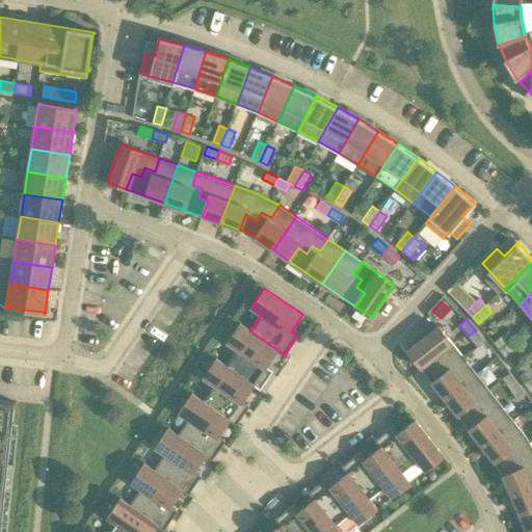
[(237,349),(227,365),(225,366),(254,384),(254,386),(261,390),(273,371),(266,366),(277,350),(249,330),(250,329),(240,323),(227,342),(237,349)]
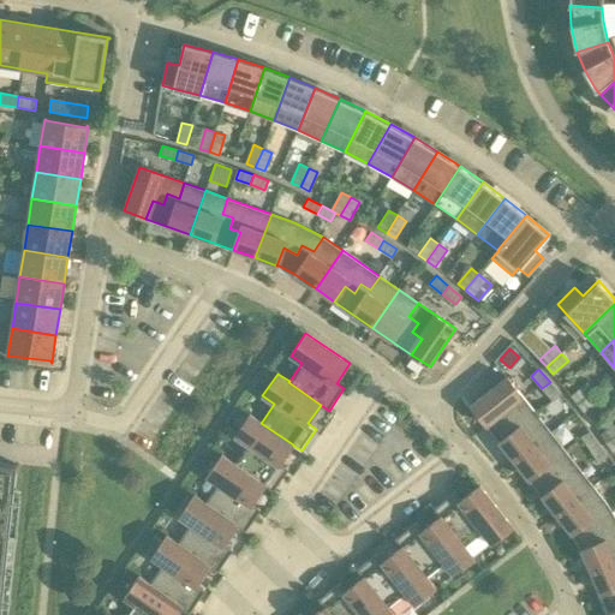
[(523,424),(536,413),(507,376),(471,405),(485,423),(500,412),(507,421),(515,415),(523,424)]
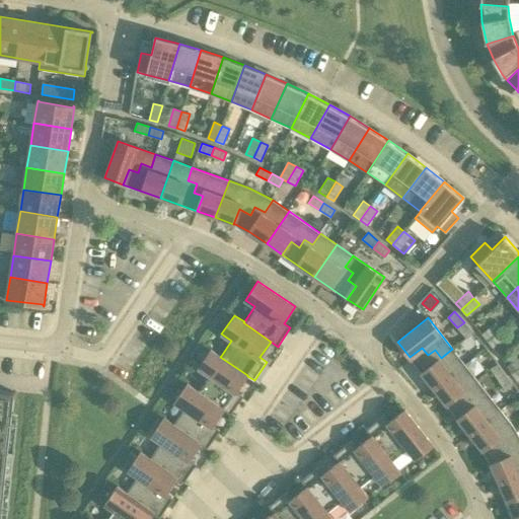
[(473,332),(464,322),(457,327),(466,339),(473,332)]
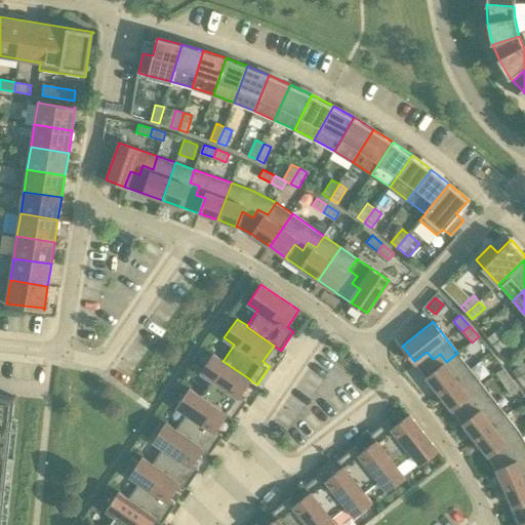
[(493,345),(507,333),(501,327),(488,337),(493,345)]
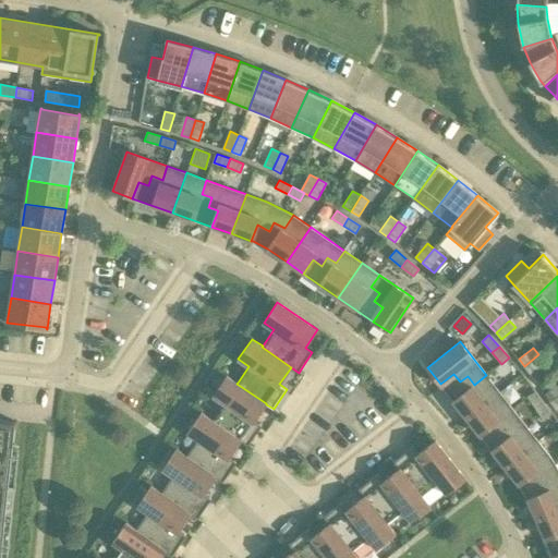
[(538,354),(524,366),(530,374),(545,362),(538,354)]
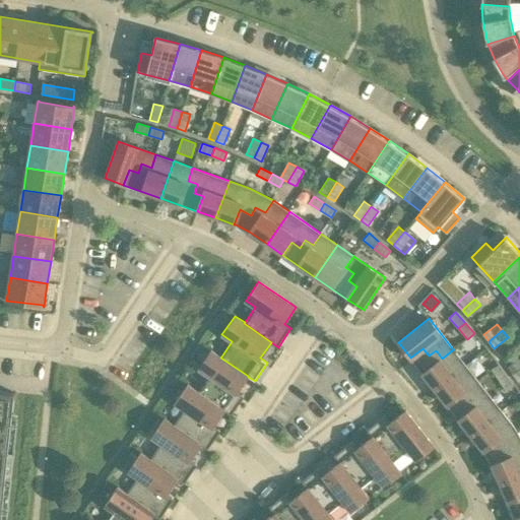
[(423,348),(410,358),(435,389),(465,365),(453,349),(442,359),(436,350),(429,355),(423,348)]
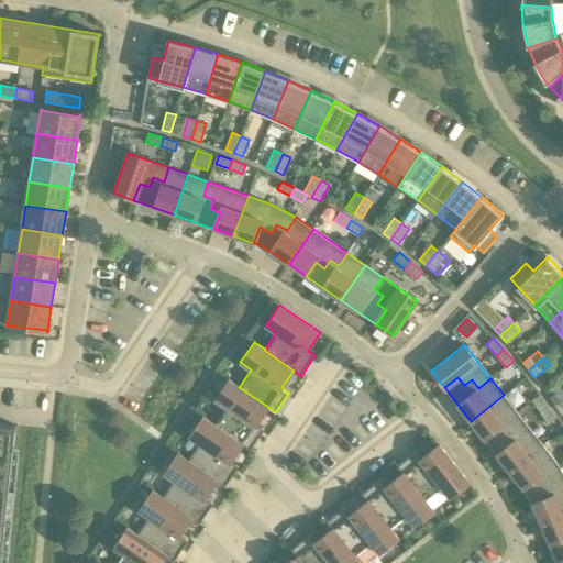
[(225,406),(214,423),(213,423),(243,444),(250,450),(264,430),(256,424),(268,408),(268,407),(239,387),(240,386),(229,378),(214,399),(225,406)]
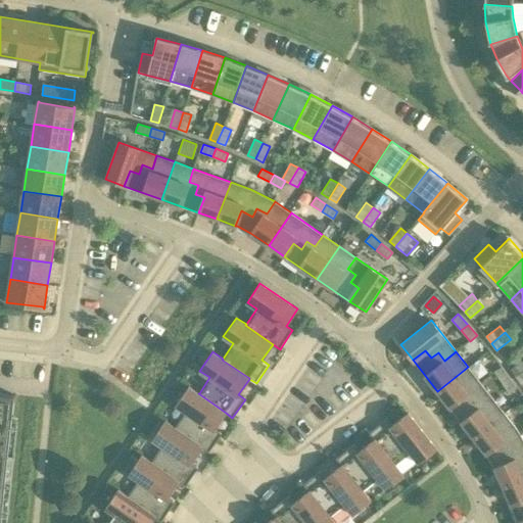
[(516,376),(522,371),(522,361),(511,369),(516,376)]
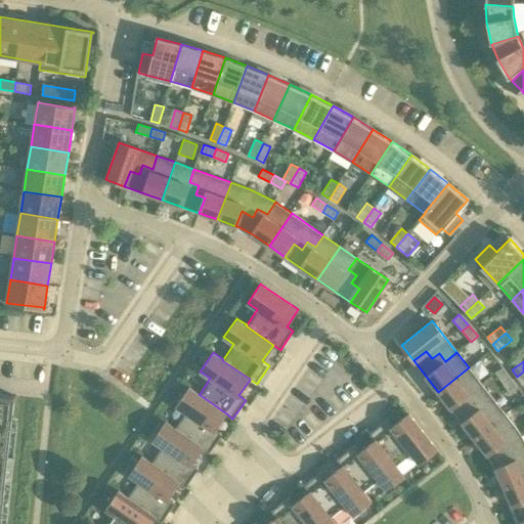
[(481,383),(469,367),(438,392),(463,423),(475,413),(469,405),(476,399),(470,392),(481,383)]
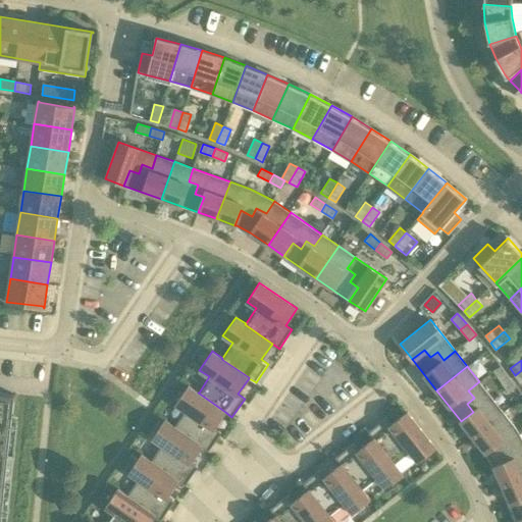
[(501,381),(508,376),(501,366),(493,371),(501,381)]
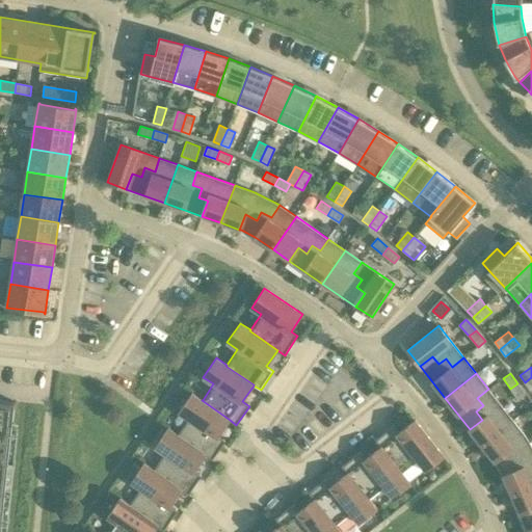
[(526,395),(517,383),(510,389),(519,400),(526,395)]
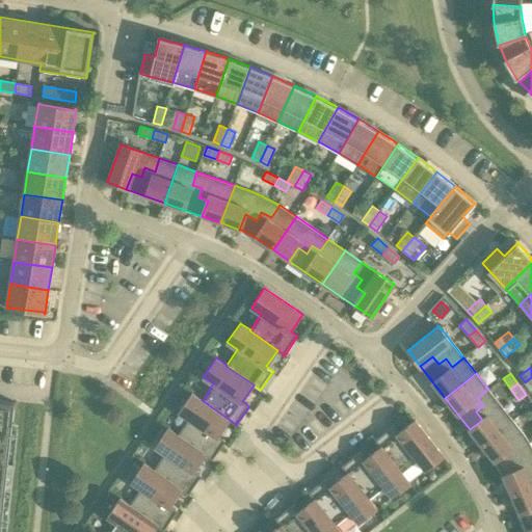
[(513,420),(488,389),(477,398),(483,405),(476,411),(482,420),(470,429),(481,445),(513,420)]
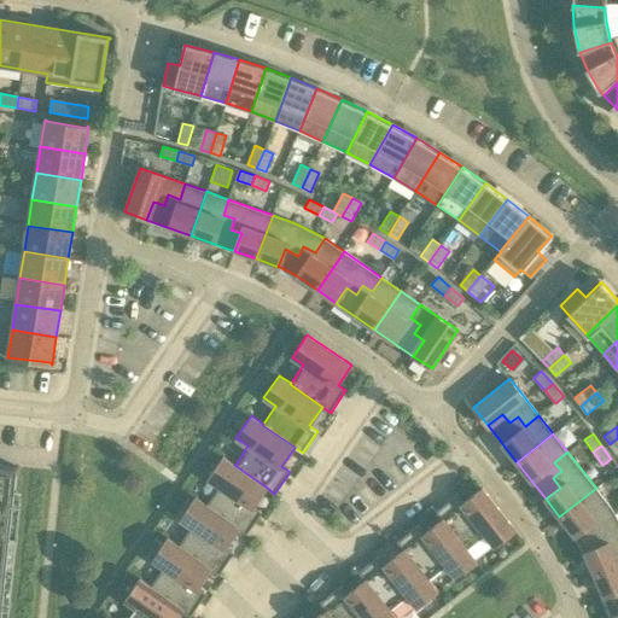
[(220,487),(208,505),(207,506),(239,528),(239,529),(246,535),(262,512),(254,507),(267,488),(234,465),(235,465),(223,456),(208,479),(220,487)]
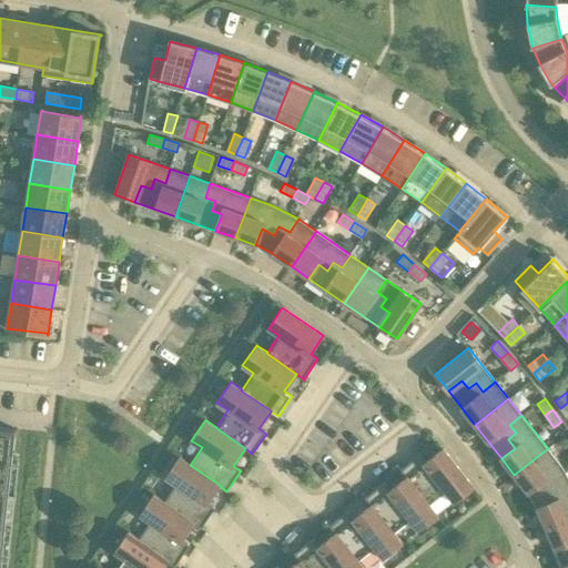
[(0,567),(1,567),(16,430),(0,428),(0,567)]
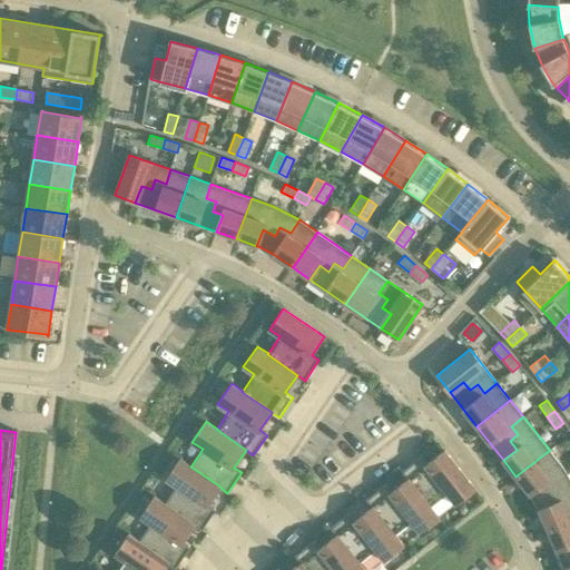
[(431,507),(432,507),(448,493),(455,504),(475,489),(444,450),(428,463),(421,457),(402,472),(408,479),(409,479),(431,507)]
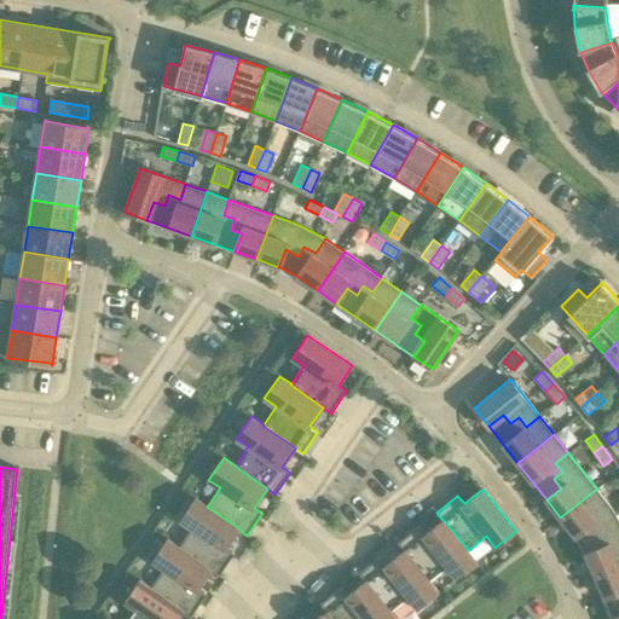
[(618,519),(612,508),(597,489),(560,518),(574,537),(590,525),(597,537),(607,532),(613,543),(618,541),(618,519)]
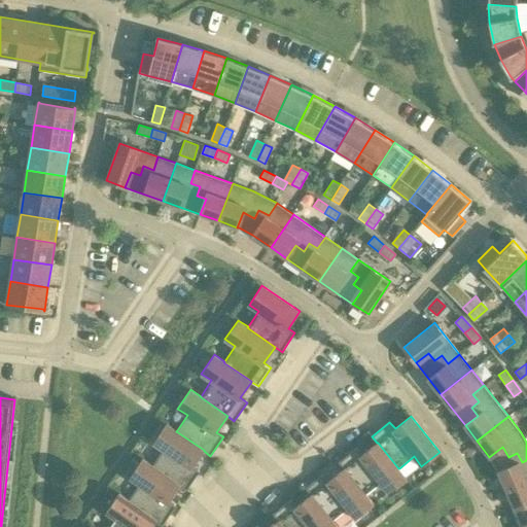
[(164,450),(152,465),(152,466),(180,485),(179,486),(186,490),(200,471),(192,466),(204,451),(204,450),(176,431),(177,430),(167,424),(153,443),(164,450)]
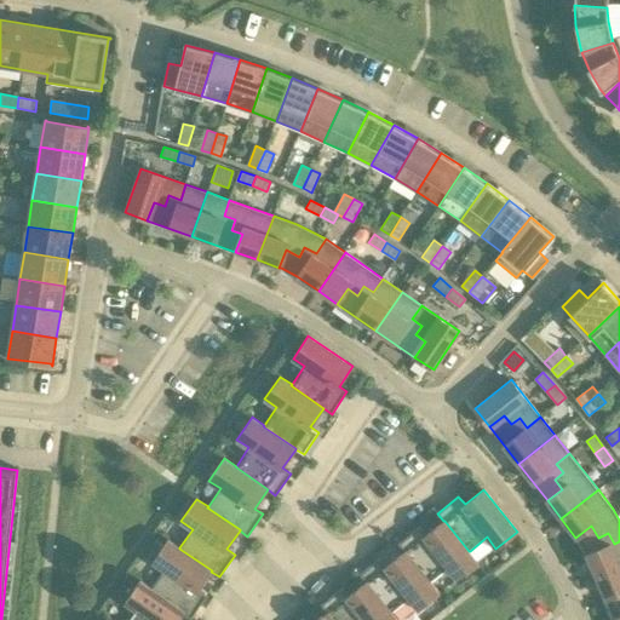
[(445,521),(443,521),(425,534),(419,527),(399,544),(405,551),(406,551),(430,583),(430,581),(448,568),(457,579),(478,562),(470,551),(469,551),(445,521)]
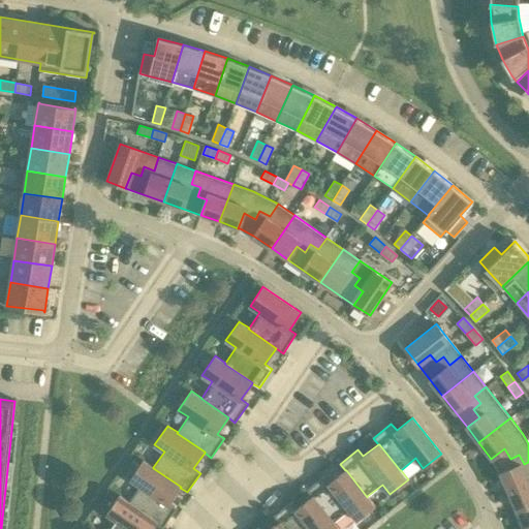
[(504,448),(491,459),(492,459),(500,473),(508,493),(528,484),(528,462),(524,464),(519,455),(510,459),(504,448)]
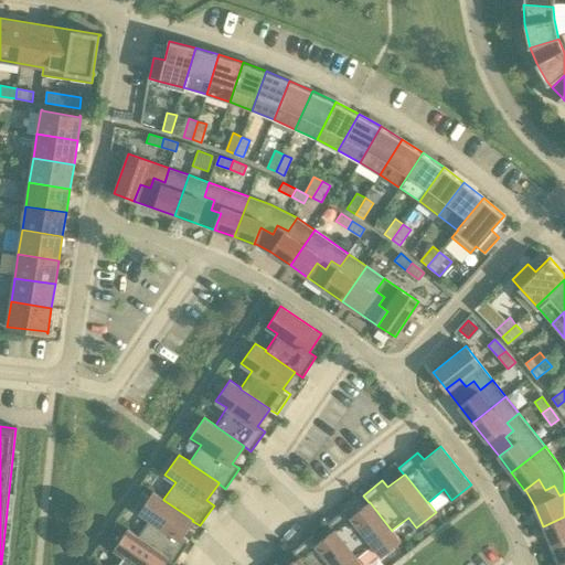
[(150,519),(138,535),(138,536),(168,557),(167,557),(174,563),(189,542),(181,537),(192,521),(193,520),(163,500),(163,499),(153,491),(139,512),(150,519)]
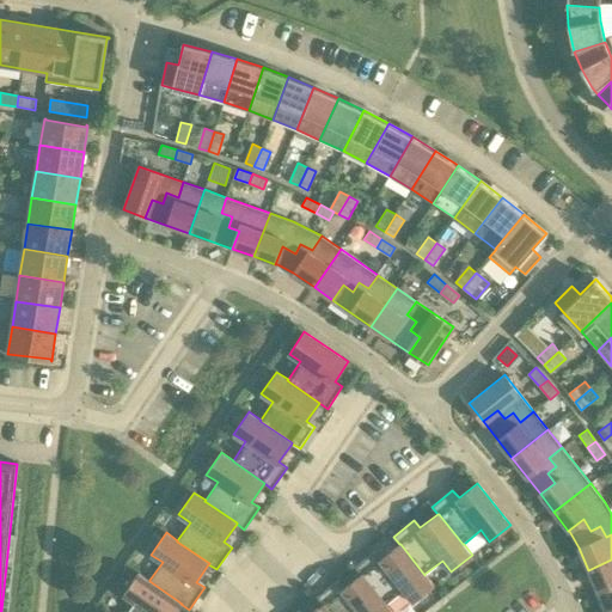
[(401,544),(399,544),(381,558),(375,550),(355,567),(361,575),(361,574),(386,605),(387,604),(404,591),(412,601),(434,585),(424,574),(424,575),(401,544)]
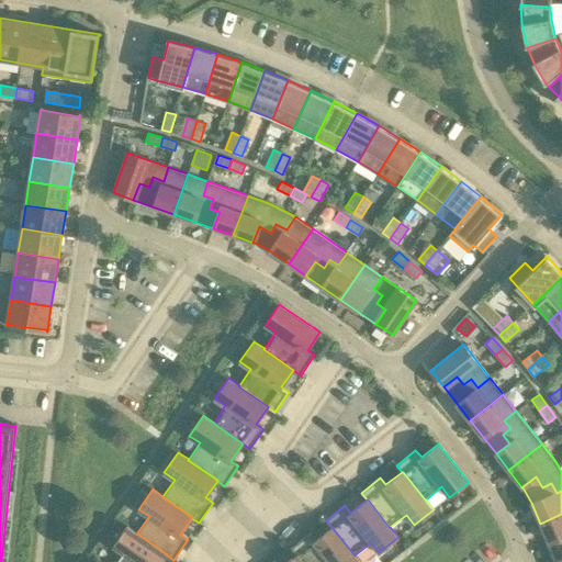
[(561,514),(540,524),(549,543),(561,537),(561,514)]
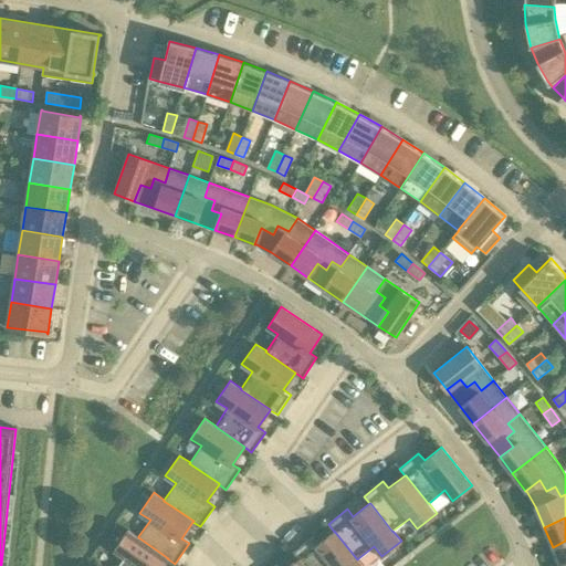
[(125,557),(118,565),(161,565),(167,558),(168,558),(138,537),(138,536),(128,530),(114,549),(125,557)]
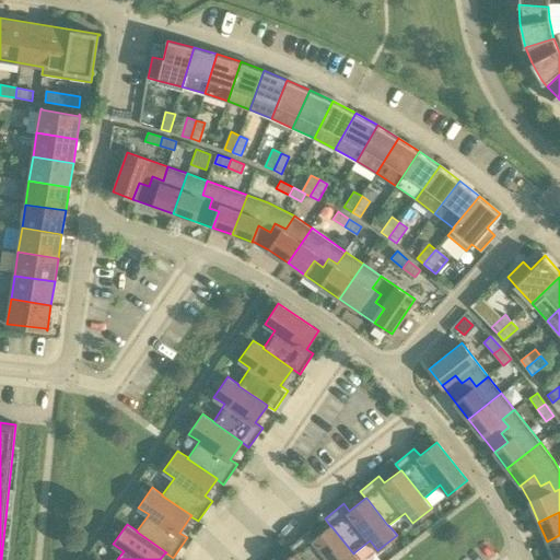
[(353,553),(330,525),(330,526),(314,538),(308,531),(290,546),(295,553),(295,552),(301,559),(359,559),(354,552),(353,553)]
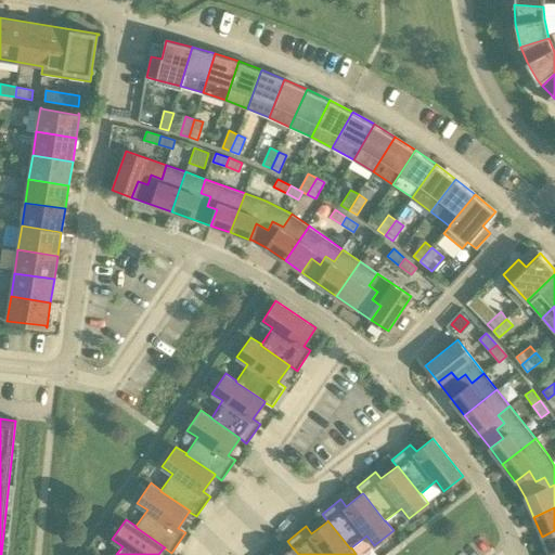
[(554,554),(554,530),(542,537),(550,554),(554,554)]
